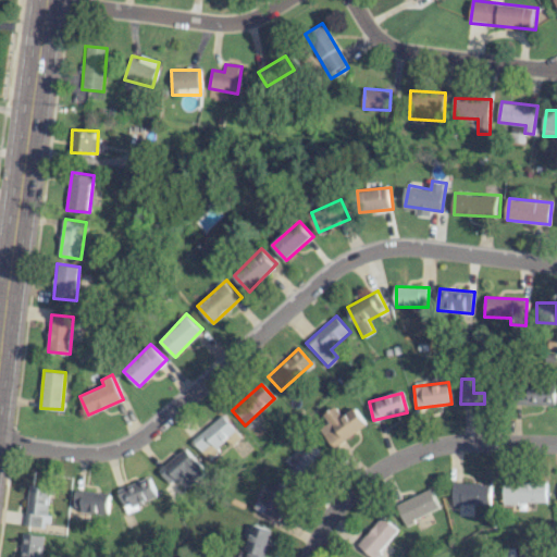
[(554,394),(522,393),(521,404),(554,405),(554,394)]
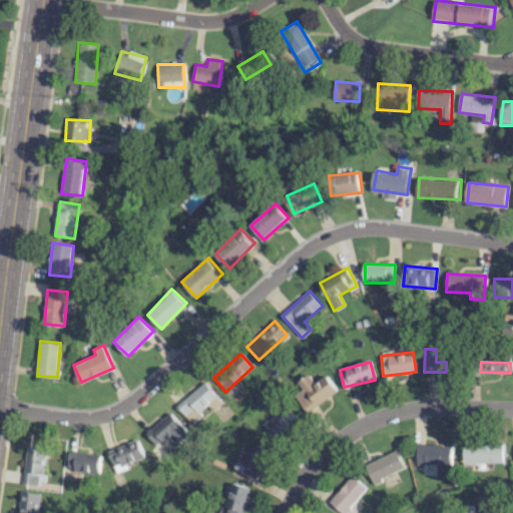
[(299,383),(306,392),(297,399),(307,413),(337,391),(326,376),(315,383),(309,375),(299,383)]
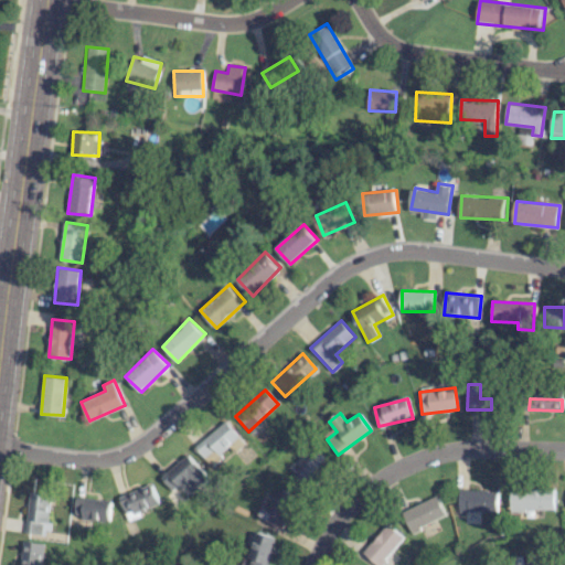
[(194,447),(209,465),(240,437),(224,420),(194,447)]
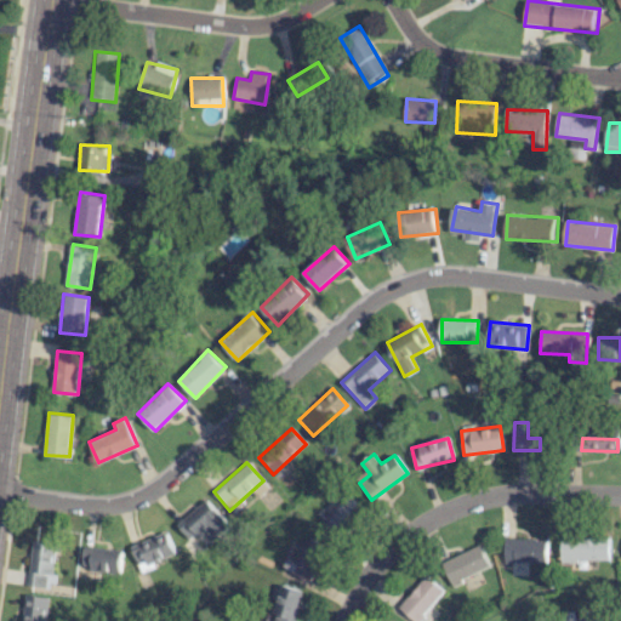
[(364,510),(348,495),(323,522),(339,536),(364,510)]
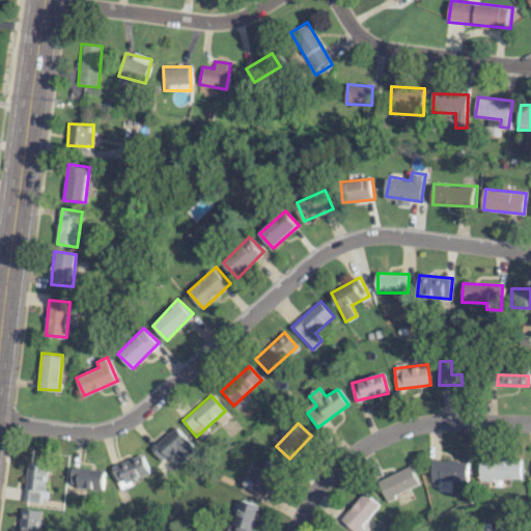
[(150,448),(162,464),(178,449),(186,457),(195,449),(175,426),(150,448)]
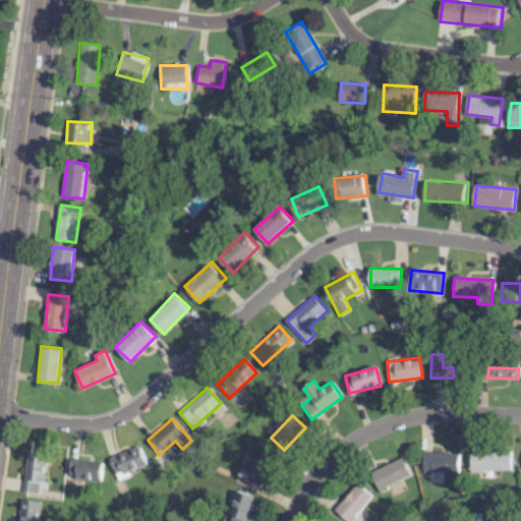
[(148,465),(138,446),(110,458),(118,477),(148,465)]
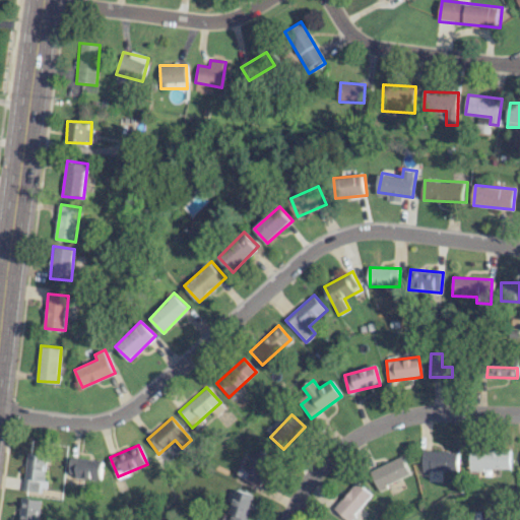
[(236,475),(260,486),(273,458),(256,449),(246,470),(240,467),(236,475)]
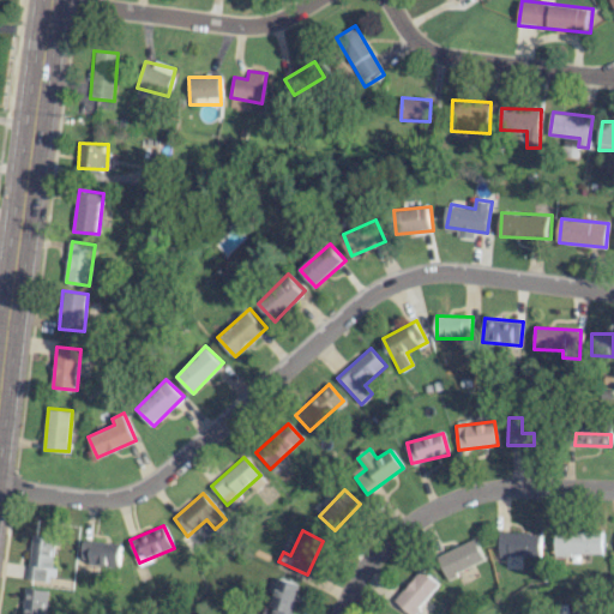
[(600,530),(553,530),(553,553),(600,553),(600,530)]
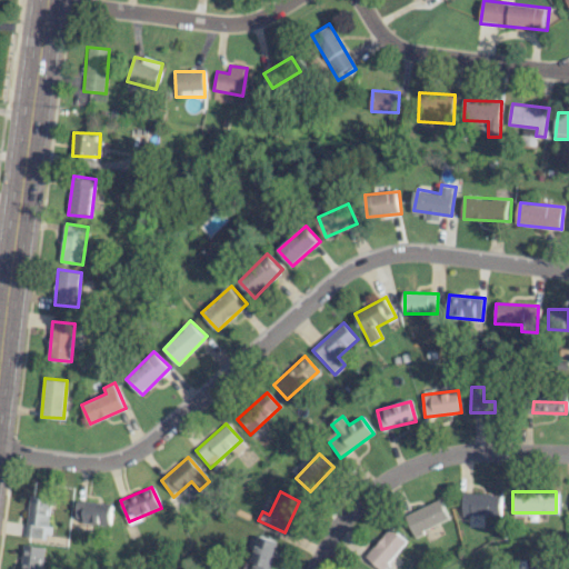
[(499,492),(461,492),(461,513),(499,513),(499,492)]
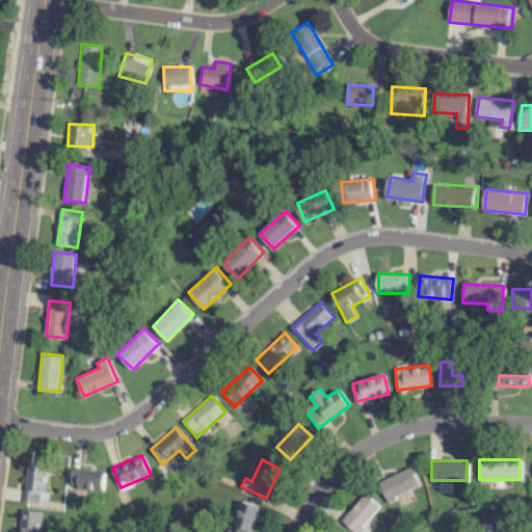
[(48,464),(28,463),(24,501),(44,503),(48,464)]
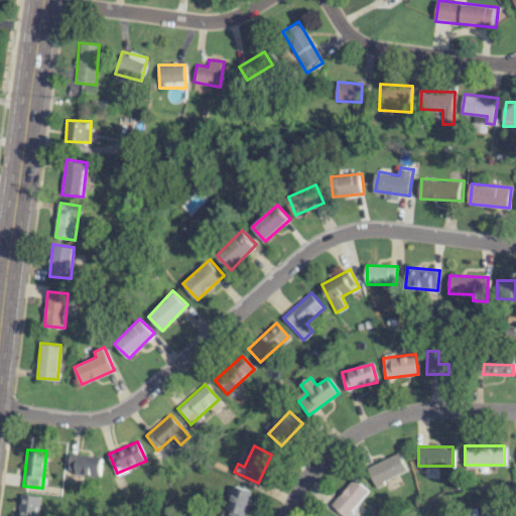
[(375,485),(406,472),(398,453),(367,466),(375,485)]
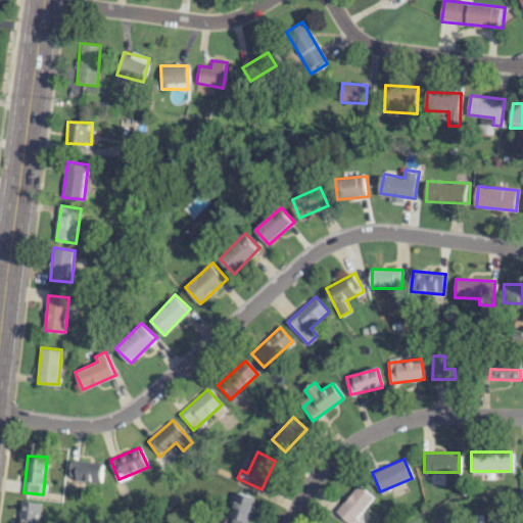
[(69,480),(101,481),(102,462),(69,461),(69,480)]
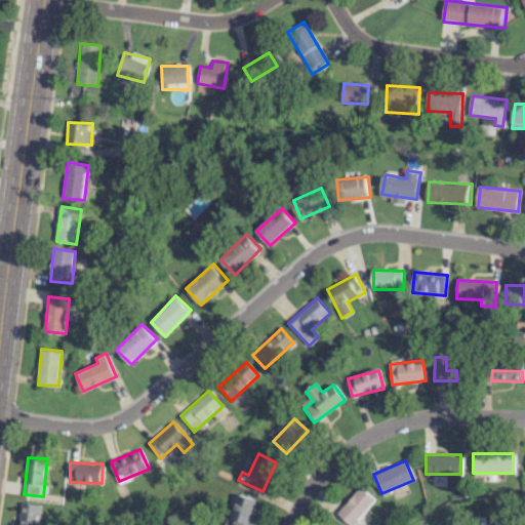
[(336,511),(350,524),(351,524),(375,500),(361,486),(336,511)]
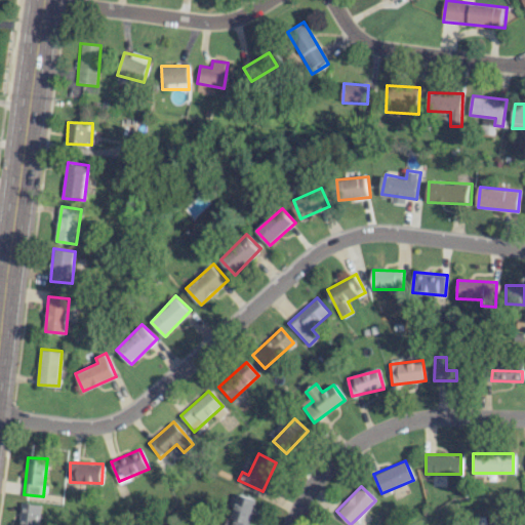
[(247,524),(255,500),(237,494),(228,524),(247,524)]
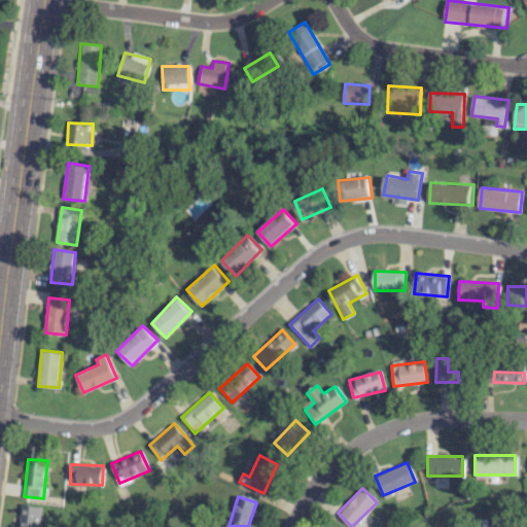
[(38,526),(40,506),(20,505),(19,526),(38,526)]
